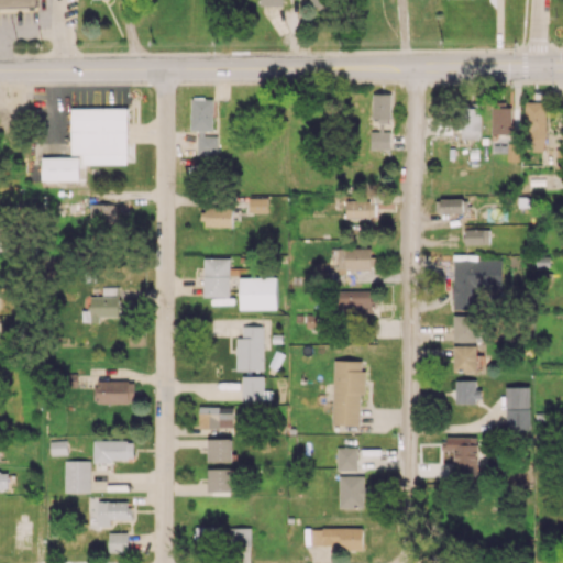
[(392,94),(373,94),(372,119),(378,119),(378,131),(370,131),(370,150),(389,150),(389,127),(390,127),(392,94)]
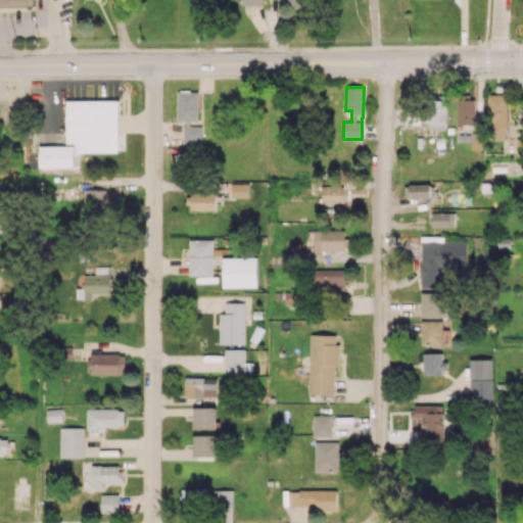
[(177,121),(198,122),(198,91),(177,90),(177,121)]
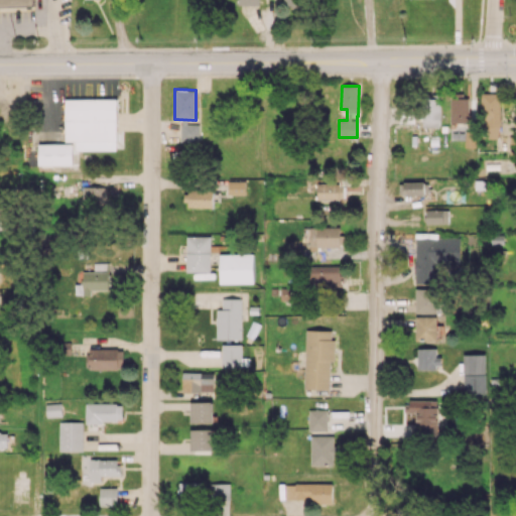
[(500,138),(501,94),(482,93),(481,138),(500,138)]
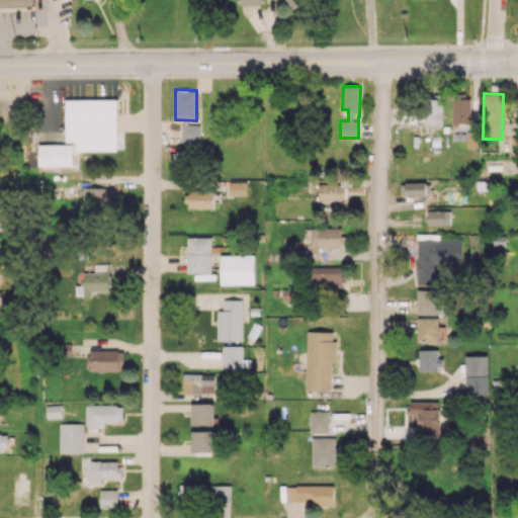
[(424,127),(442,127),(442,98),(425,98),(424,127)]
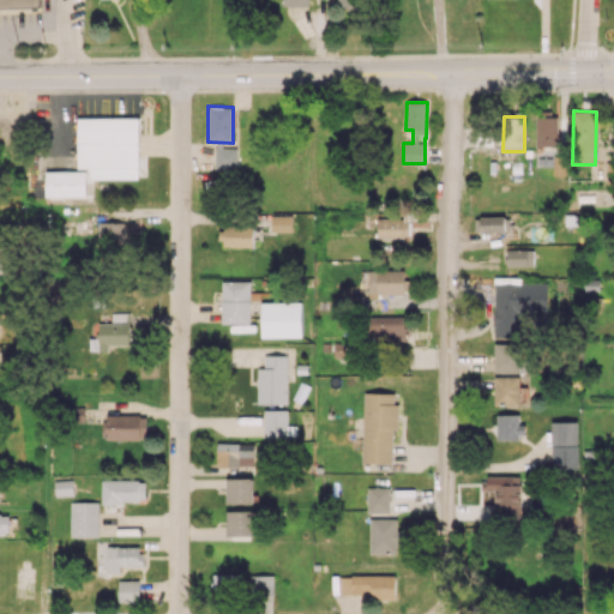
[(560,116),(539,118),(540,148),(561,146),(560,116)]
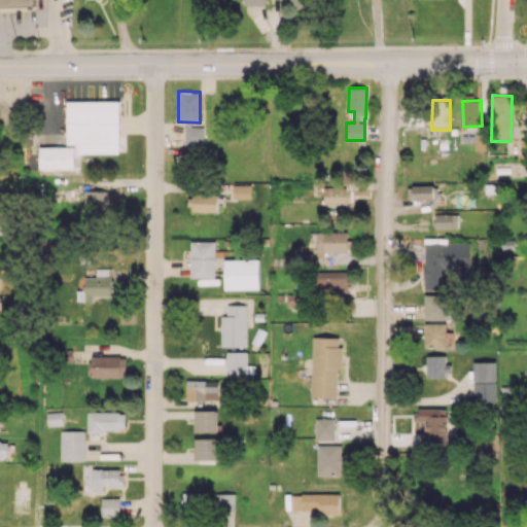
[(118,101),(67,101),(67,147),(38,147),(38,169),(75,168),(75,153),(119,153),(118,101)]
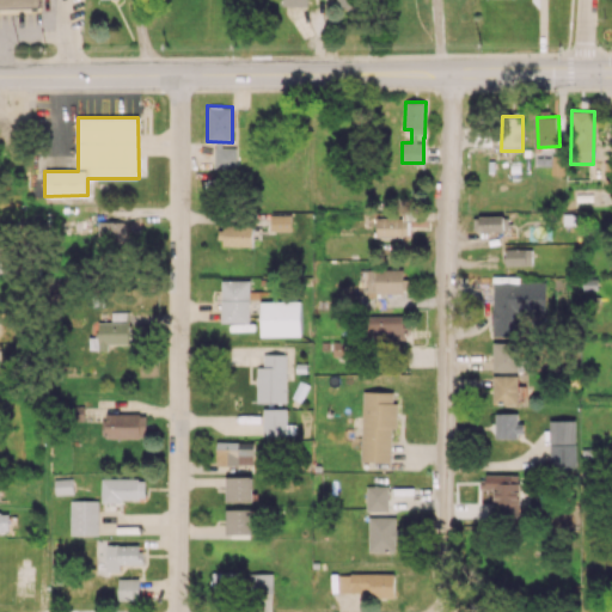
[(236,147),(214,148),(214,169),(237,167),(236,147)]
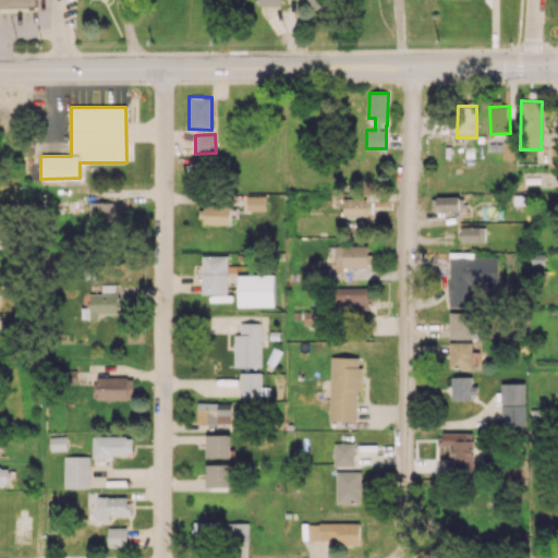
[(265,196),(246,196),(246,210),(266,209),(265,196)]
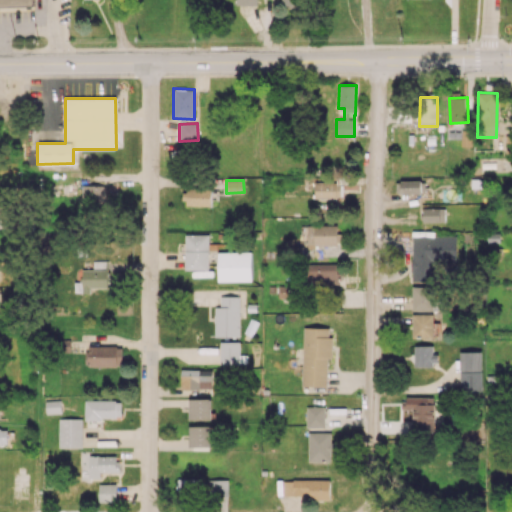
[(425,180),(396,181),(396,193),(425,193),(425,180)]
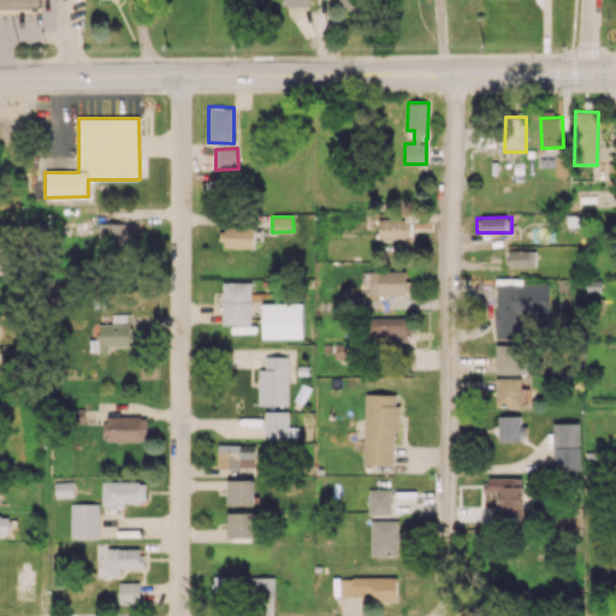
[(410,240),(409,219),(378,219),(379,241),(410,240)]
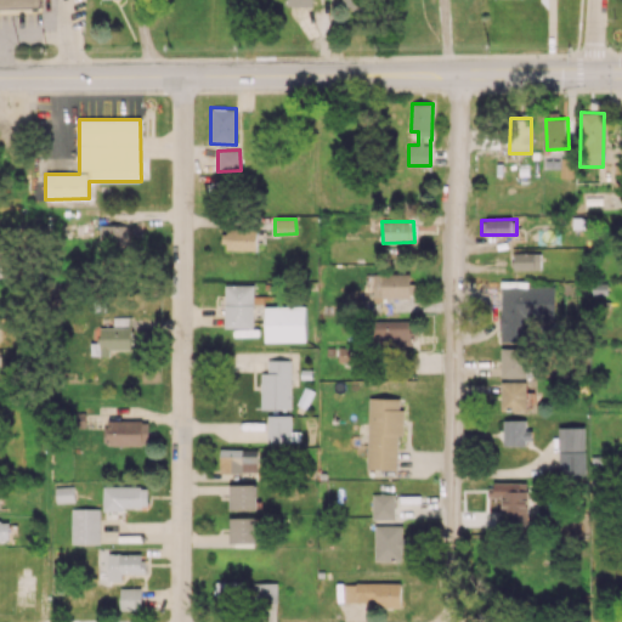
[(100,225),(100,247),(130,247),(130,235),(137,235),(136,224),(100,225)]
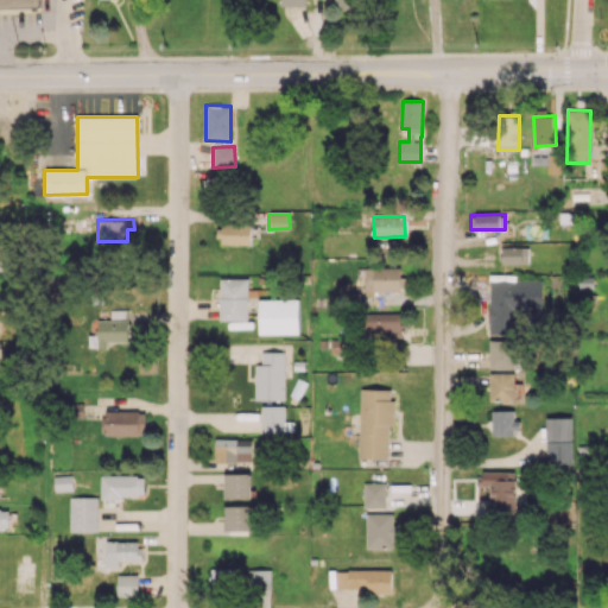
[(251,245),(251,222),(222,221),(221,244),(251,245)]
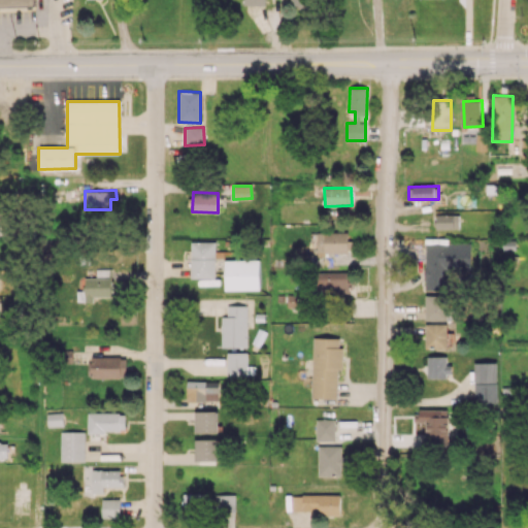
[(459,213),(436,215),(436,229),(459,228),(459,213)]
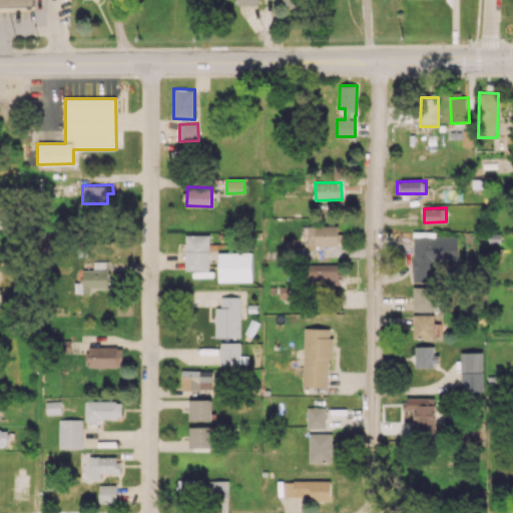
[(340,225),(308,225),(309,246),(340,245),(340,225)]
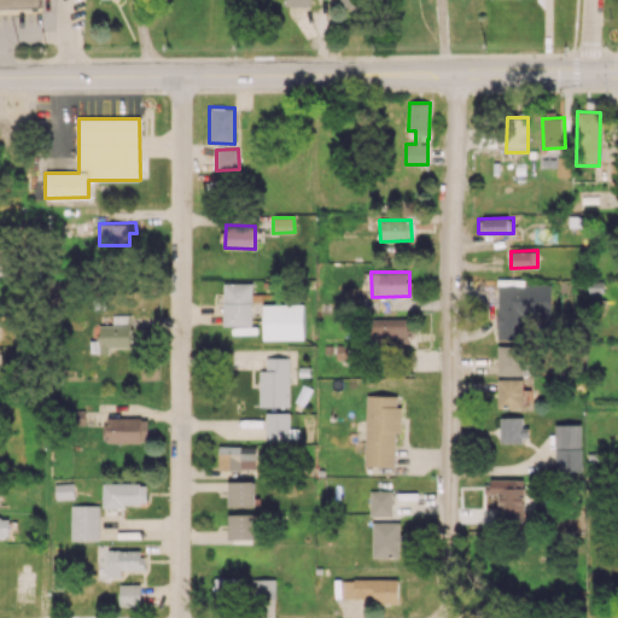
[(252,283),(223,283),(223,325),(252,326),(252,283)]
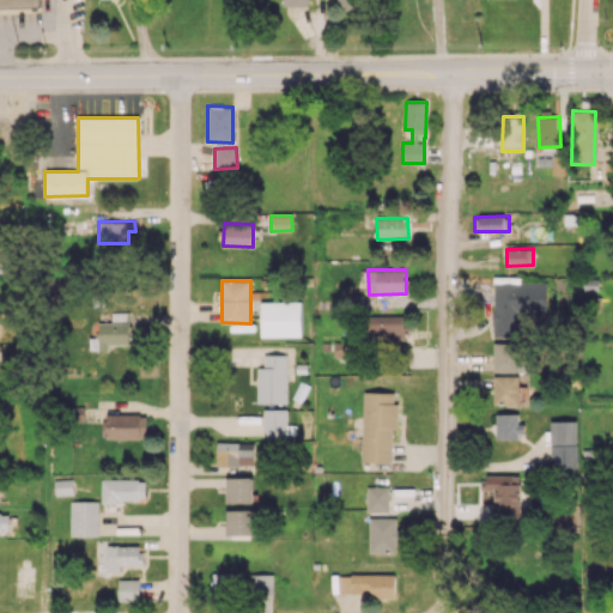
[(546,283),(492,284),(493,337),(521,335),(521,314),(547,313),(546,283)]
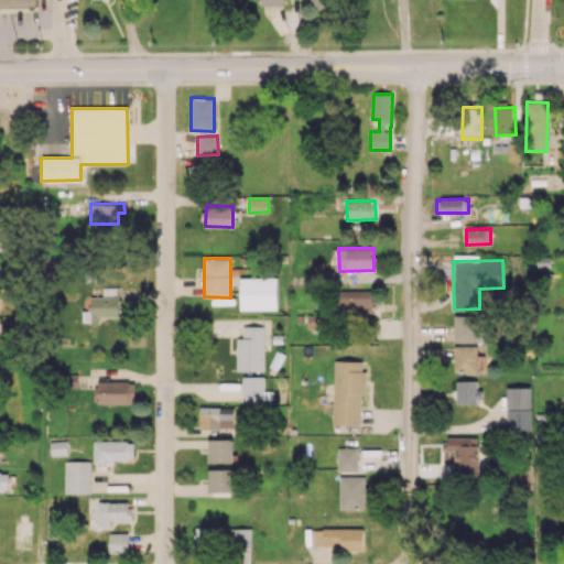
[(239,278),(240,310),(278,310),(278,278),(239,278)]
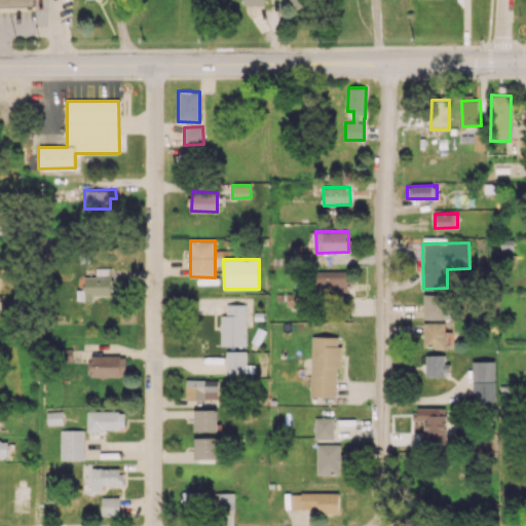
[(347,271),(316,270),(316,293),(346,293),(347,271)]
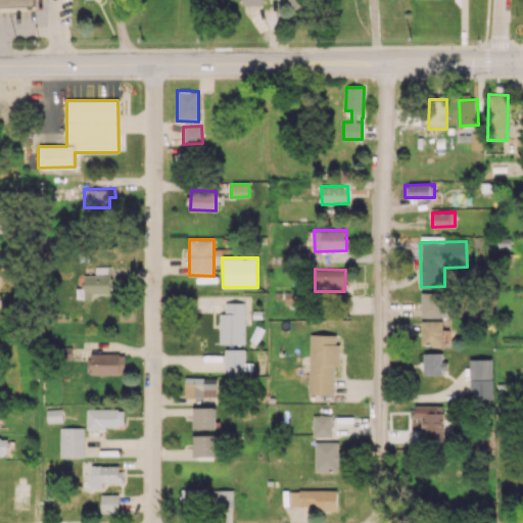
[(110,294),(110,275),(84,275),(84,287),(76,288),(76,299),(93,299),(93,294),(110,294)]
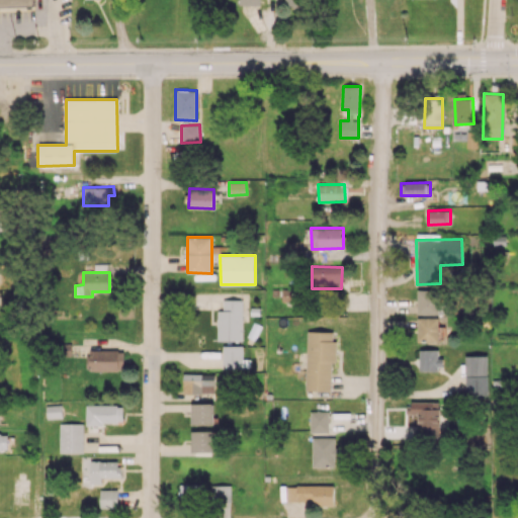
[(438,315),(438,289),(417,289),(417,314),(438,315)]
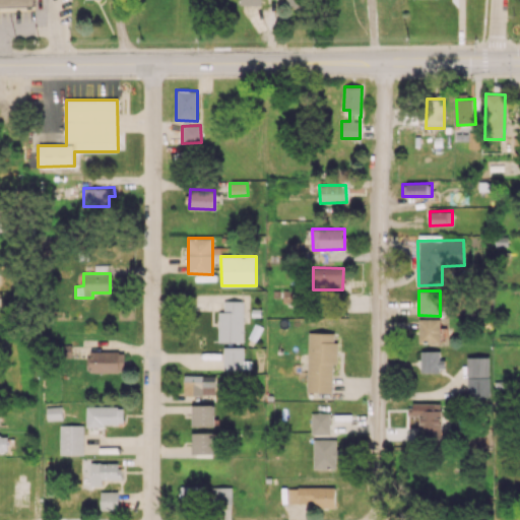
[(243,301),(223,301),(223,312),(217,312),(217,342),(244,341),(243,301)]
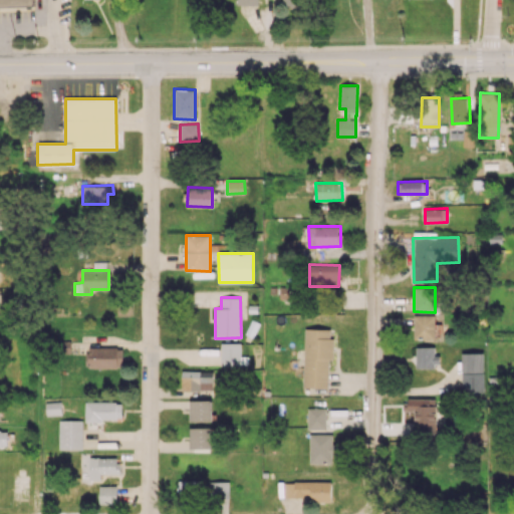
[(414,338),(435,338),(436,315),(414,315),(414,338)]
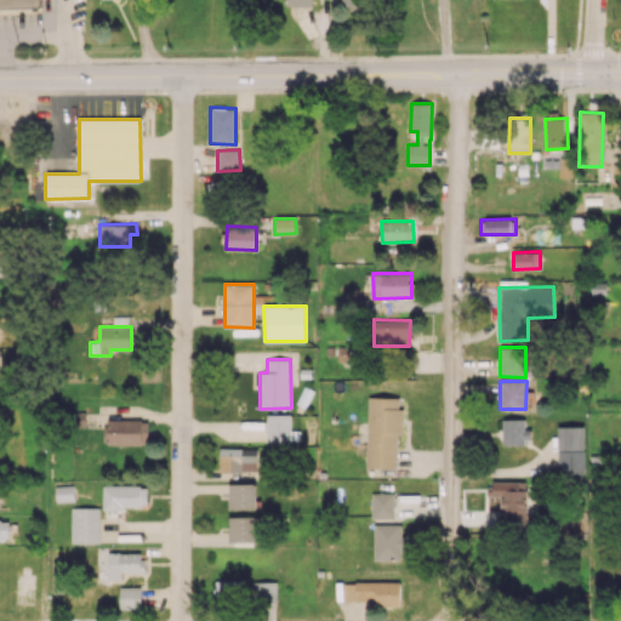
[(397,468),(397,432),(403,432),(404,409),(398,409),(399,398),(368,397),(366,468),(397,468)]
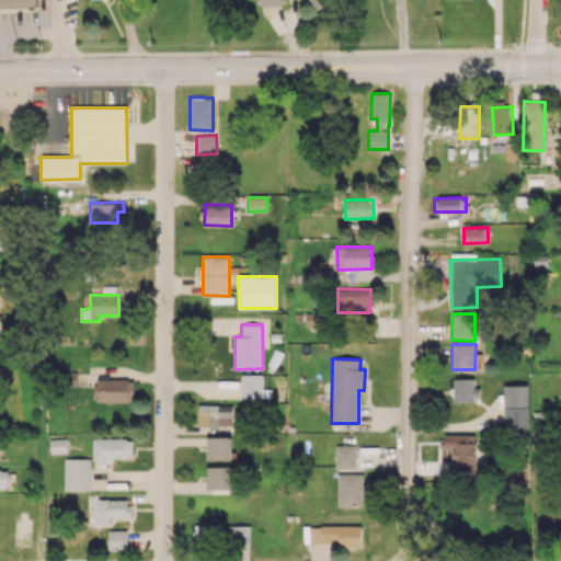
[(262,375),(241,375),(241,399),(263,399),(262,375)]
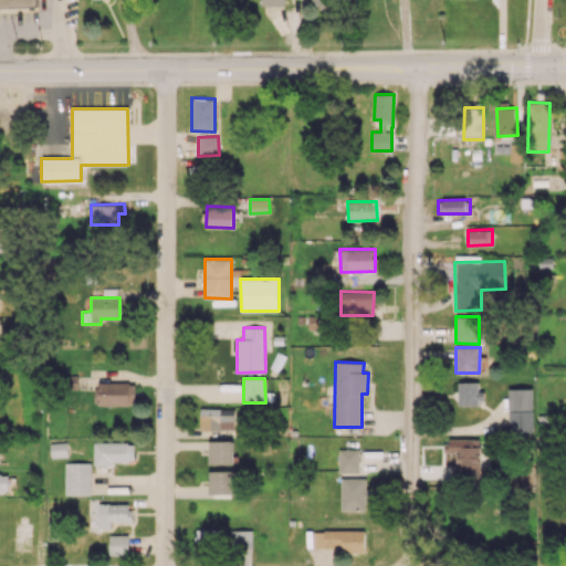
[(458,404),(484,405),(484,391),(478,391),(478,381),(458,381),(458,404)]
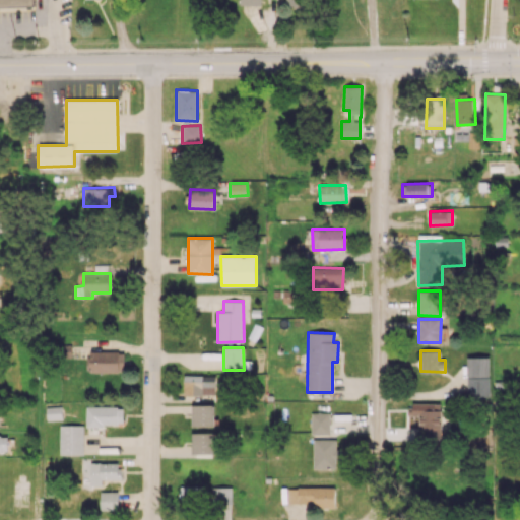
[(90,371),(124,372),(124,351),(90,351),(90,371)]
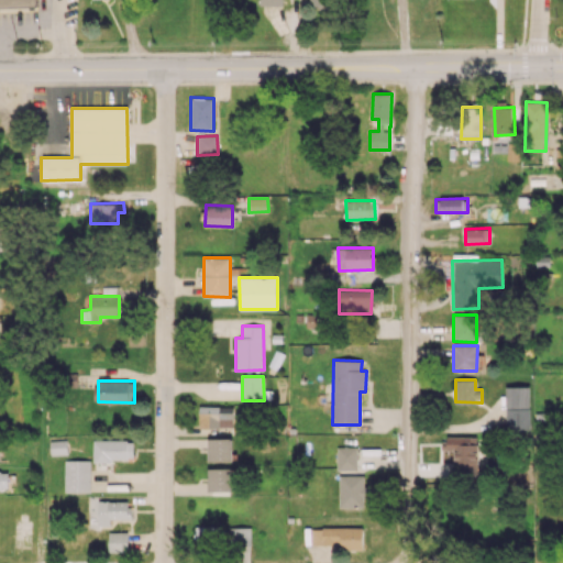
[(530,386),(506,386),(505,429),(529,430),(530,386)]
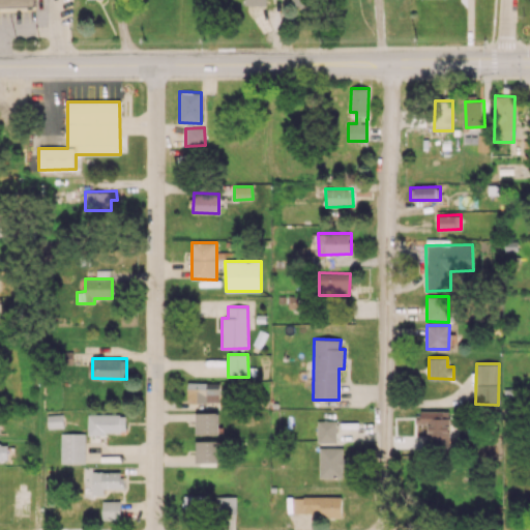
[(187,403),(207,404),(207,398),(219,399),(221,383),(187,382),(187,403)]
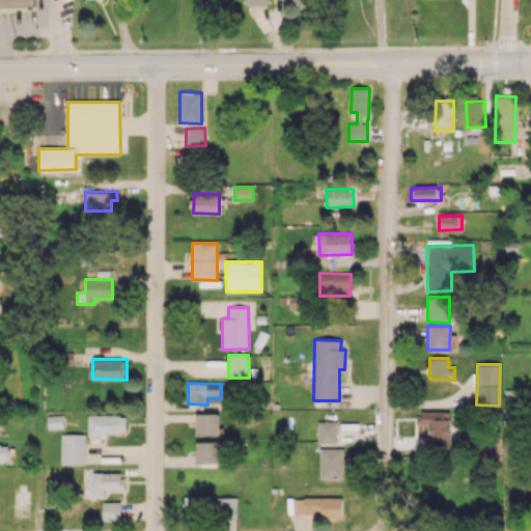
[(450,412),(418,412),(418,425),(428,425),(428,447),(450,447),(450,412)]
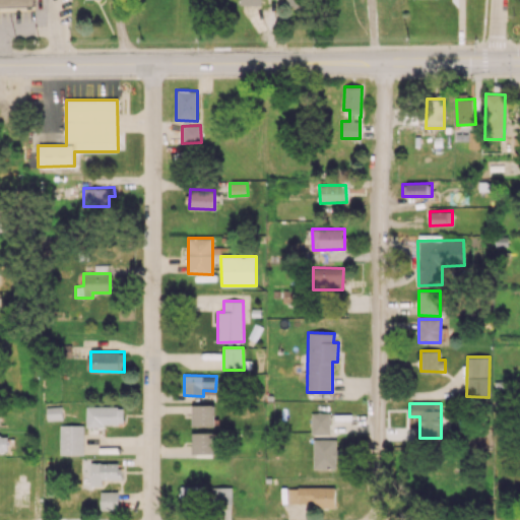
[(192,426),(214,427),(214,404),(192,404),(192,426)]
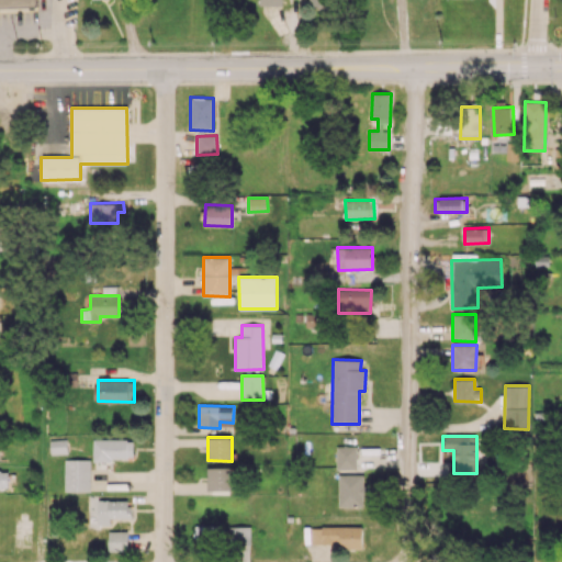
[(67,439),(49,439),(51,453),(67,452),(67,439)]
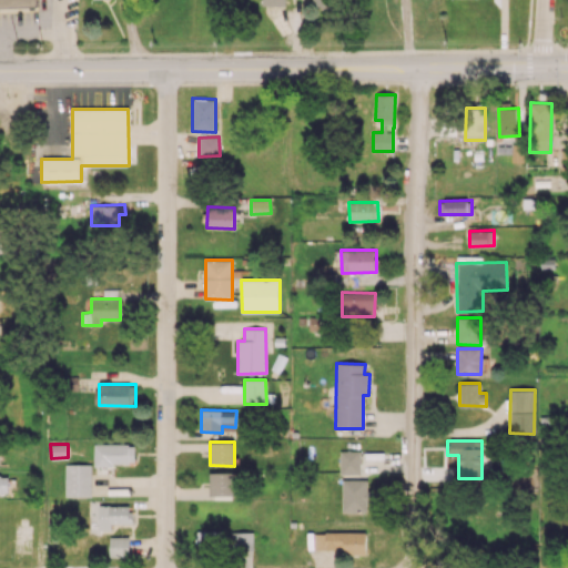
[(134,444),(93,444),(93,464),(134,465),(134,444)]
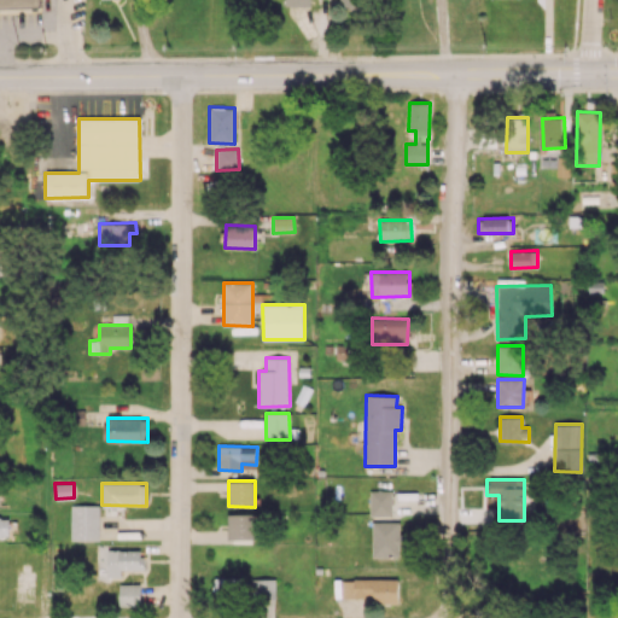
[(391,490),(369,490),(369,516),(391,516),(391,490)]
